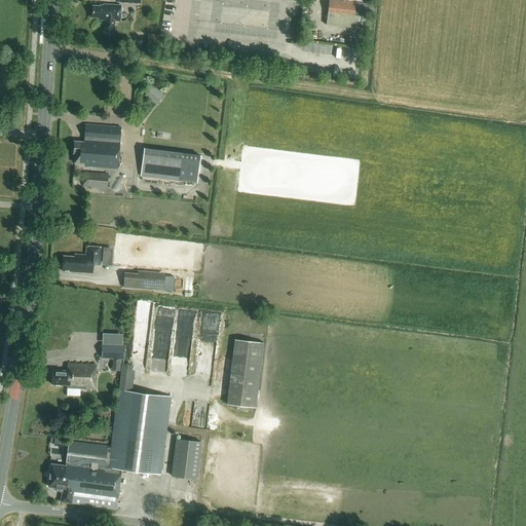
[(367,3),(337,0),(329,0),(327,20),(352,23),(353,16),(365,17),(367,3)]
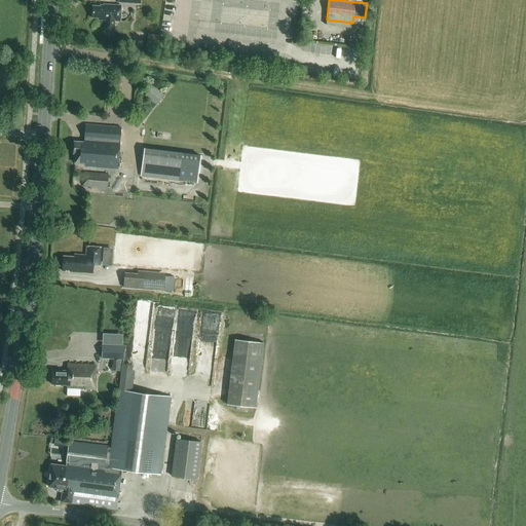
[(113,29),(114,21),(120,22),(121,6),(104,5),(104,7),(92,6),(91,17),(99,17),(99,20),(105,21),(105,29),(113,29)]
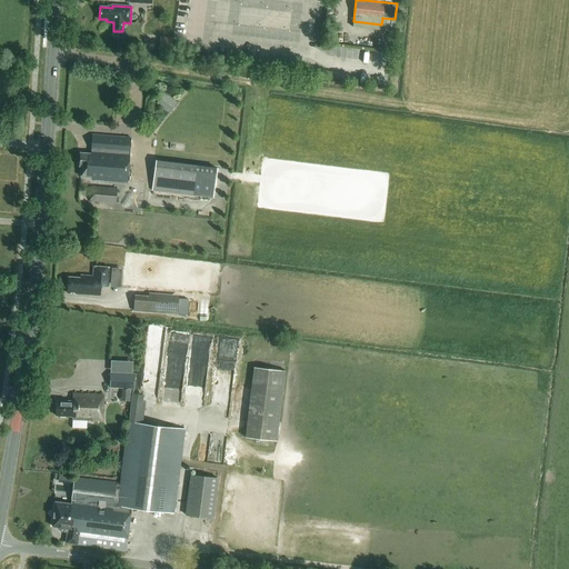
[(160,36),(158,55),(171,57),(173,37),(160,36)]
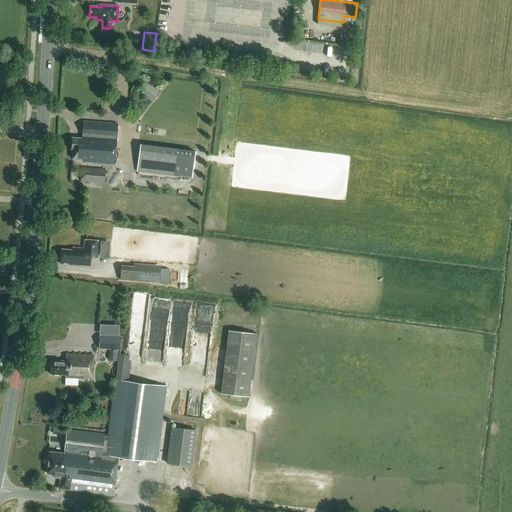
[(147,96),(154,87),(148,83),(141,92),(147,96)]
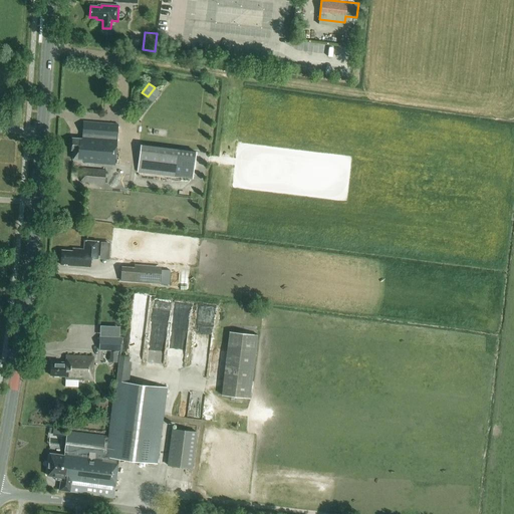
[(118,124),(83,121),(82,139),(72,138),(71,150),(73,150),(72,159),(85,160),(85,162),(115,165),(118,124)]
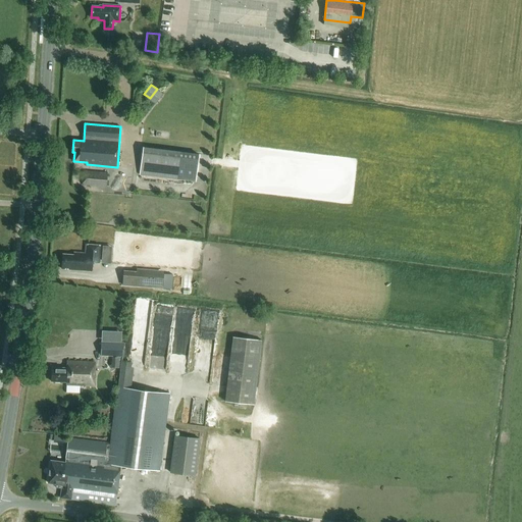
[(196,181),(199,154),(143,147),(140,174),(196,181)]
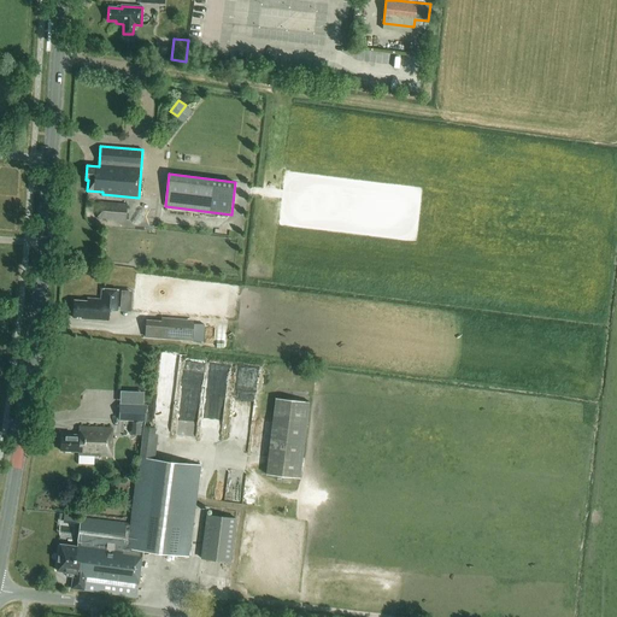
[(124,221),(127,204),(99,201),(98,218),(124,221)]
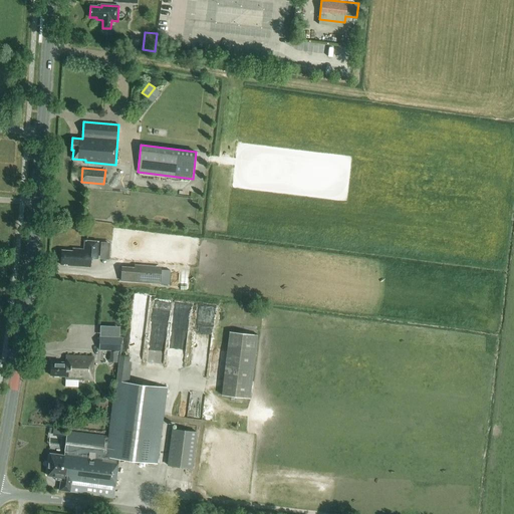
[(97,258),(99,241),(84,240),(84,249),(73,248),(73,251),(62,250),(60,264),(90,267),(90,258),(97,258)]
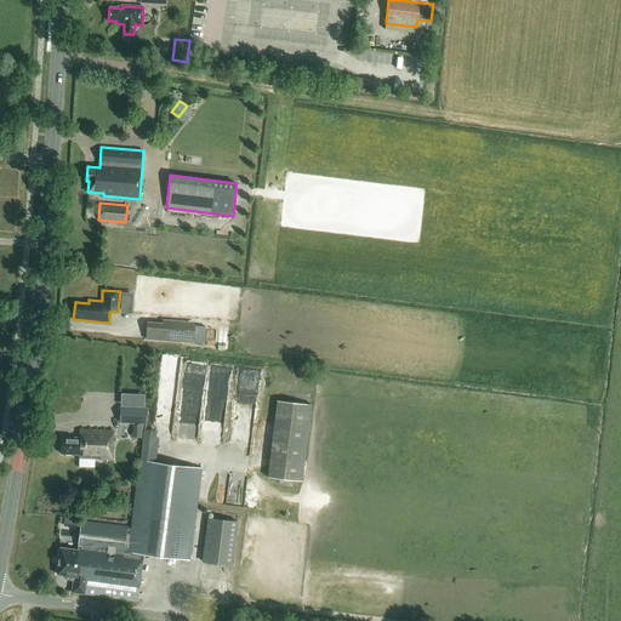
[(146,323),(144,340),(193,343),(194,325),(163,323),(146,323)]
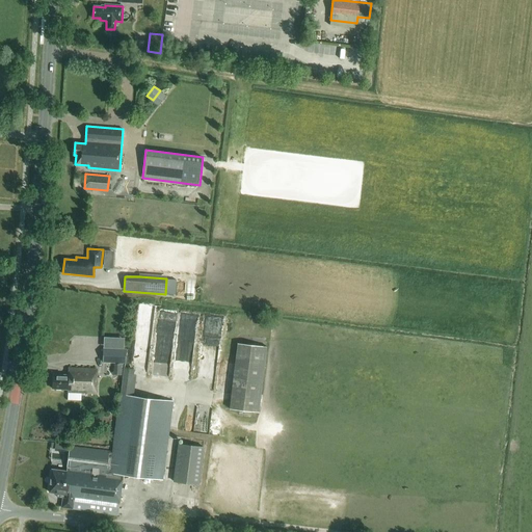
[(259,413),(266,346),(237,343),(230,408),(259,413)]
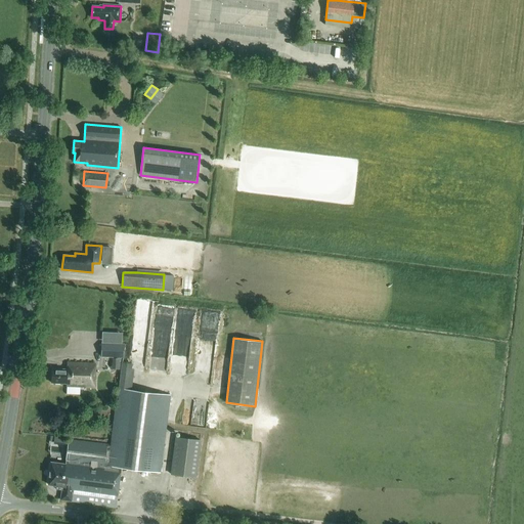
[(124,343),(100,343),(100,357),(123,358),(124,343)]
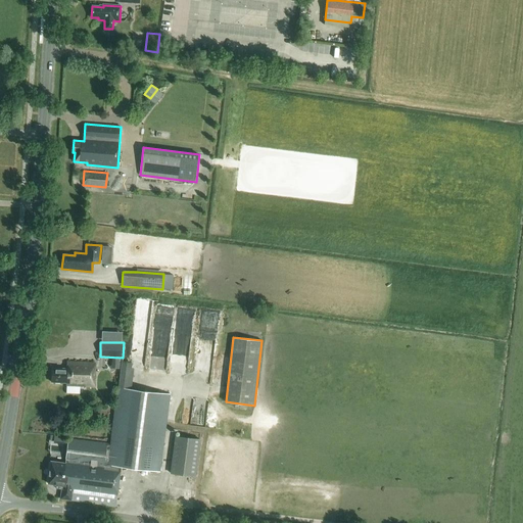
[(93,386),(94,363),(67,362),(67,369),(52,368),(51,382),(66,383),(66,385),(93,386)]
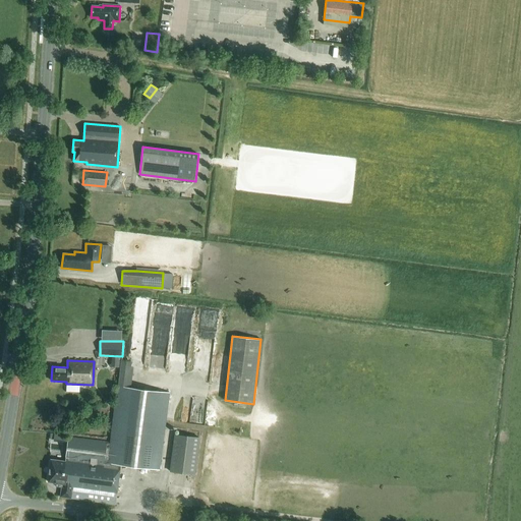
[(60,497),(70,498),(70,499),(115,506),(121,465),(159,469),(169,393),(117,386),(111,444),(68,438),(65,461),(51,459),(48,482),(57,483),(56,486),(61,487),(60,497)]
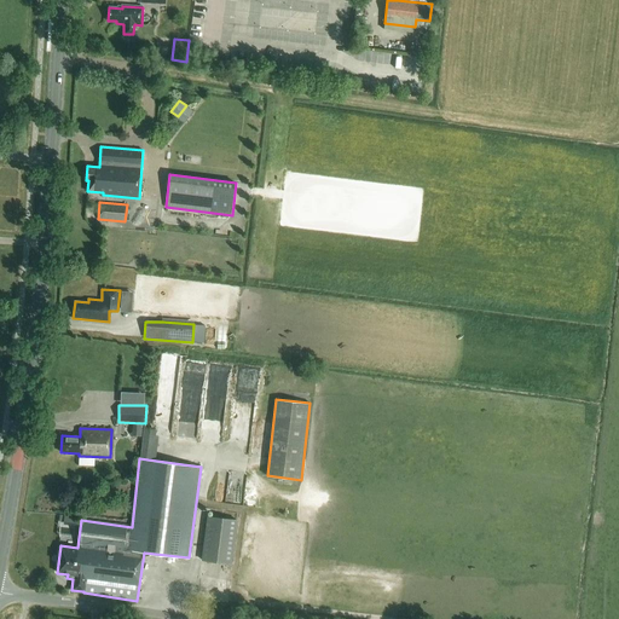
[(201,560),(231,565),(237,520),(207,516),(201,560)]
